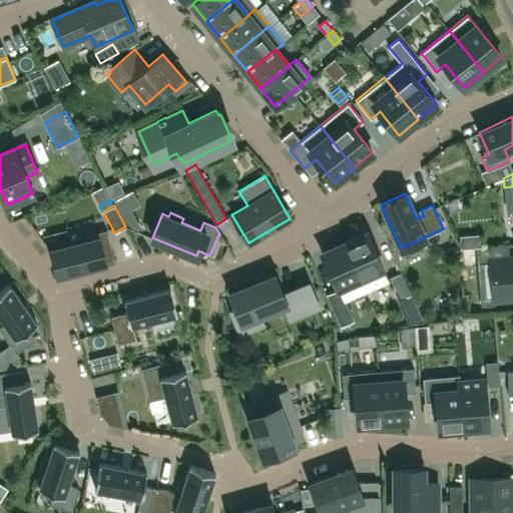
[(58,275),(114,260),(105,229),(77,237),(78,241),(51,248),(58,275)]
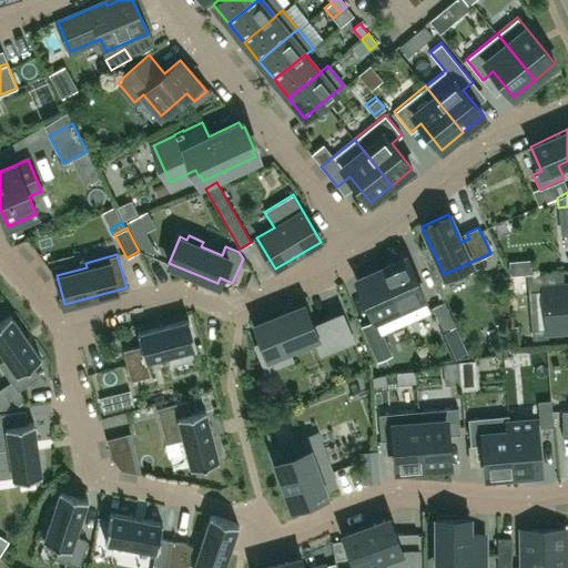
[(381,267),(405,321),(428,310),(405,257),(381,267)]
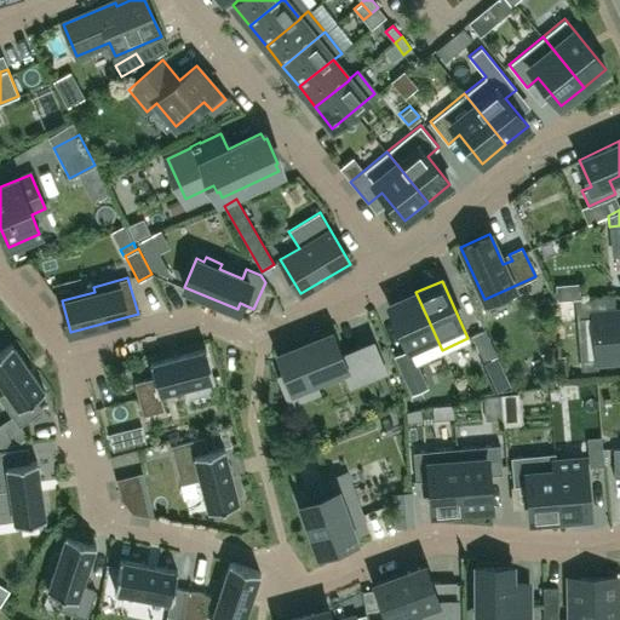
[(575,285),(555,286),(556,300),(577,298),(575,285)]
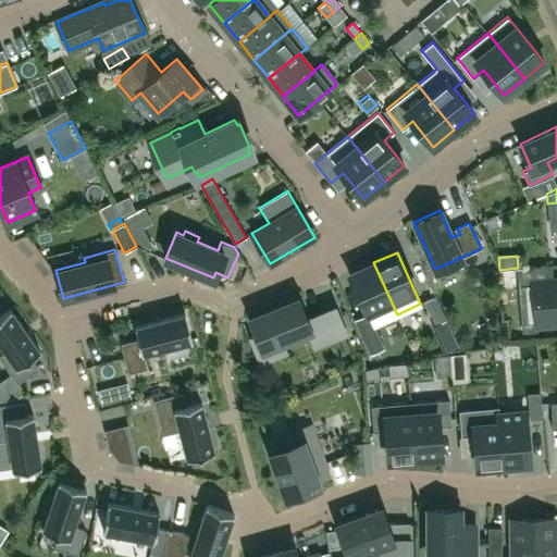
[(373,325),(397,314),(373,262),(349,273),(368,313),(373,325)]
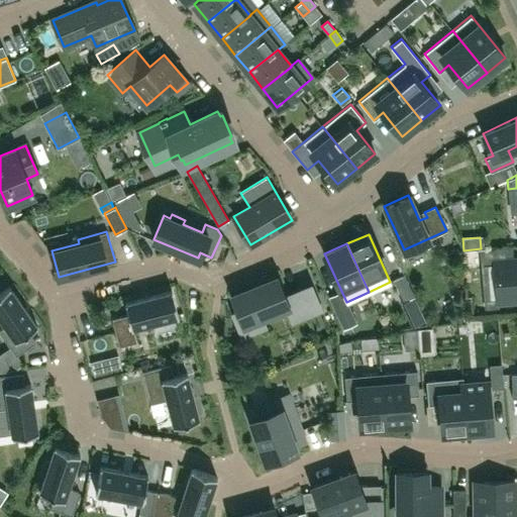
[(492,264),(491,249),(464,251),(466,266),(492,264)]
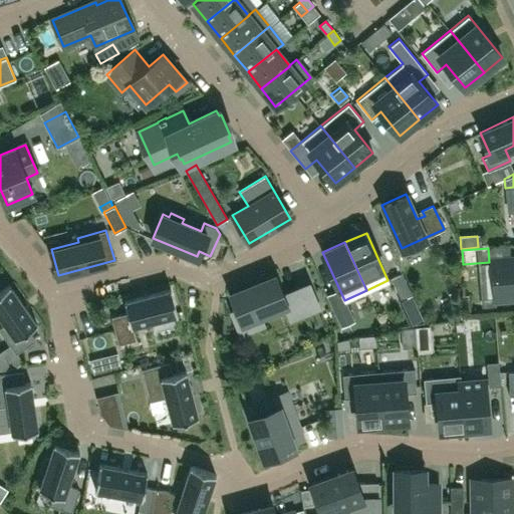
[(513,260),(510,260),(510,258),(492,260),(495,300),(513,298),(513,260)]
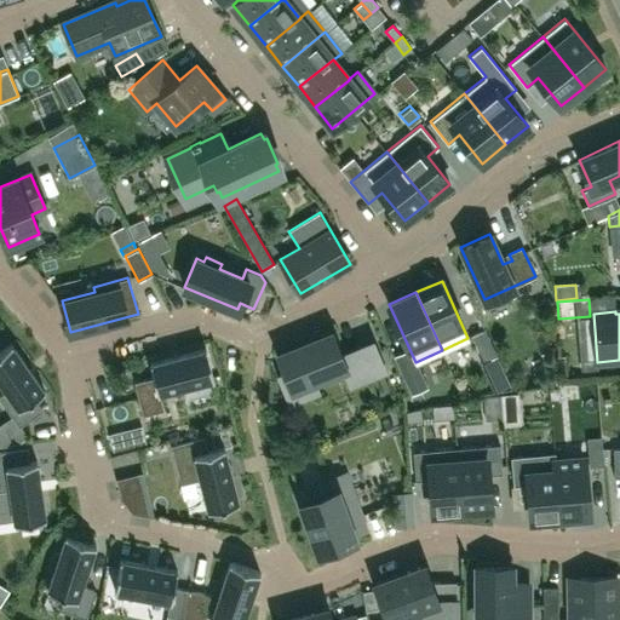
[(483,361),(497,355),(484,328),(471,334),(483,361)]
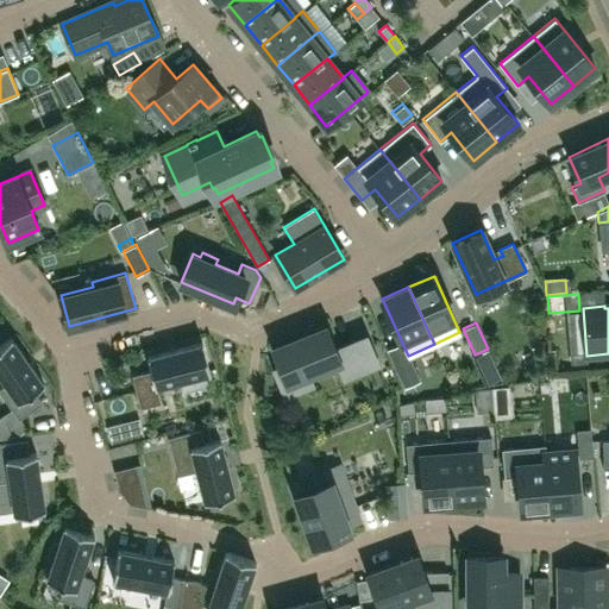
[(365,337),(334,349),(325,326),(272,349),(281,366),(275,369),(286,395),(311,384),(307,375),(338,362),(344,377),(376,364),(365,337)]
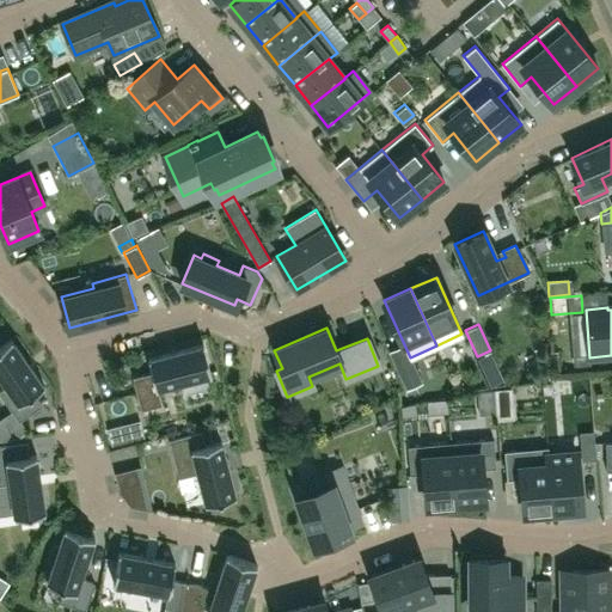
[(0,390),(0,393),(19,421),(42,404),(34,392),(44,386),(11,338),(0,346),(0,377),(6,386),(0,390)]
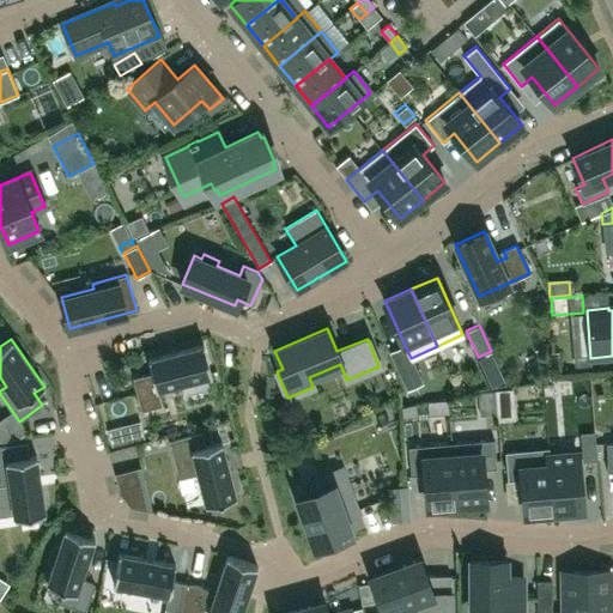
[(133,377),(141,410),(162,405),(157,388),(211,375),(204,345),(147,359),(151,372),(133,377)]
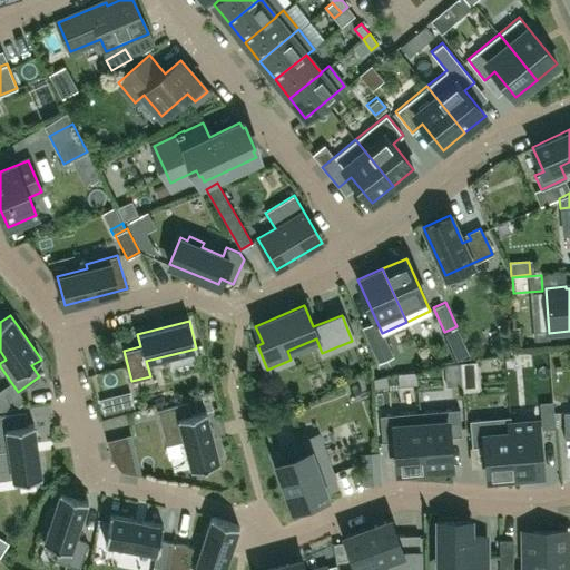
[(376,321),(361,327),(370,346),(385,340),(382,333),(376,321)]
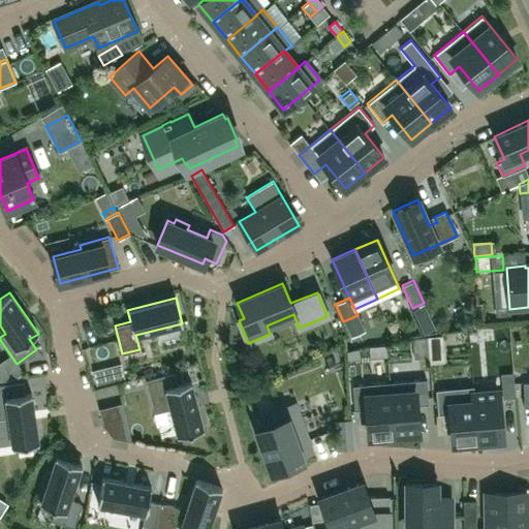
[(353,352),(380,347),(378,336),(351,341),(353,352)]
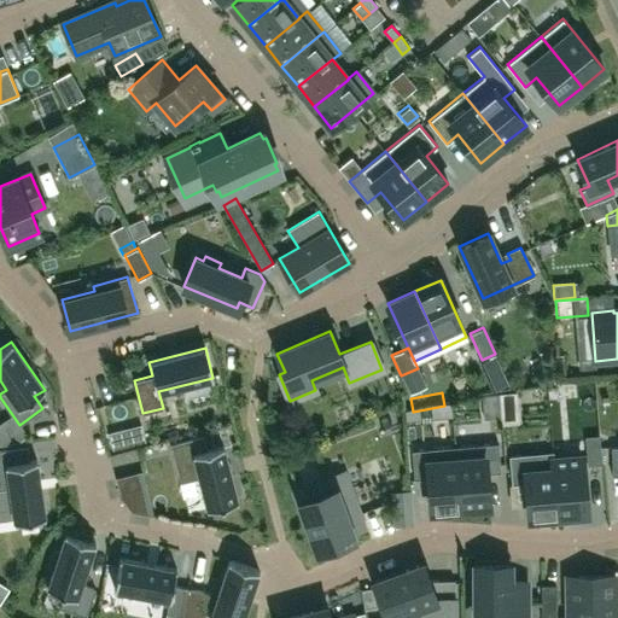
[(130,443),(127,429),(109,433),(114,449),(130,443)]
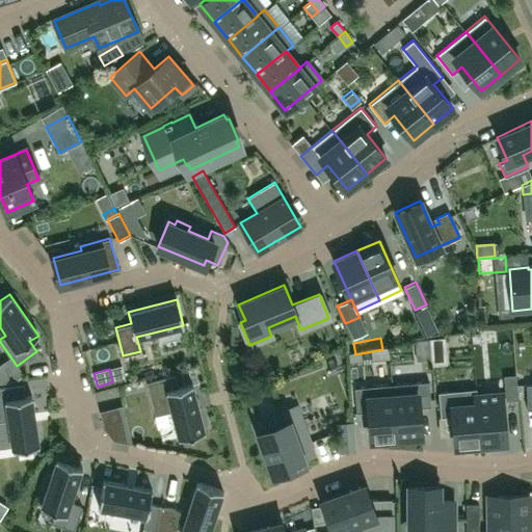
[(179,437),(205,431),(192,382),(178,387),(175,374),(147,381),(155,415),(171,410),(179,437)]
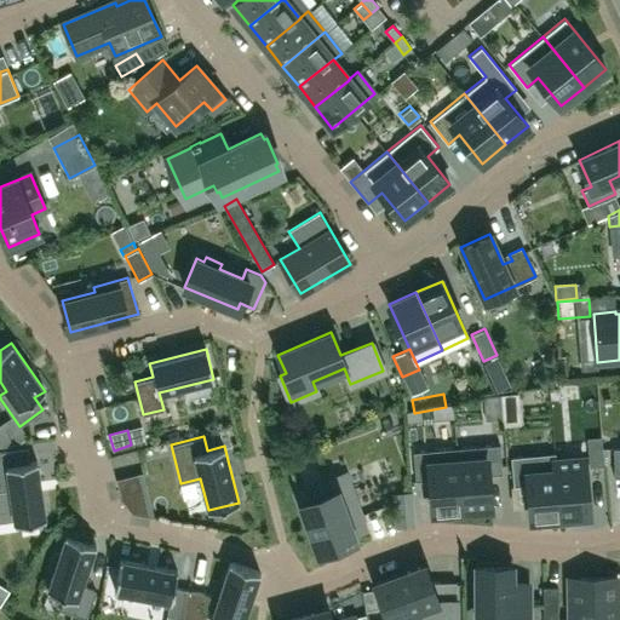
[(590,466),(603,465),(601,436),(586,437),(590,466)]
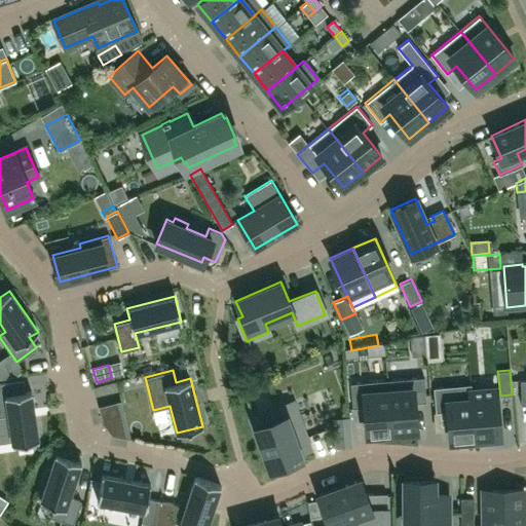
[(423,377),(386,380),(391,434),(416,431),(413,403),(425,402),(423,377)]
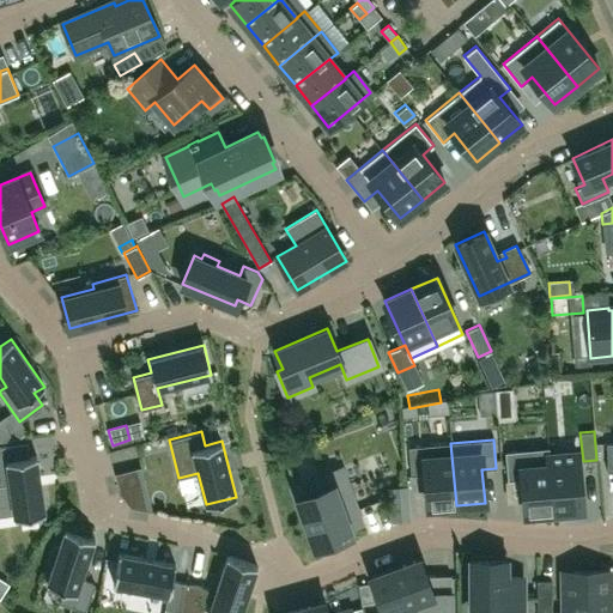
[(13,517),(44,513),(36,456),(29,456),(26,443),(0,445),(0,485),(8,484),(13,517)]
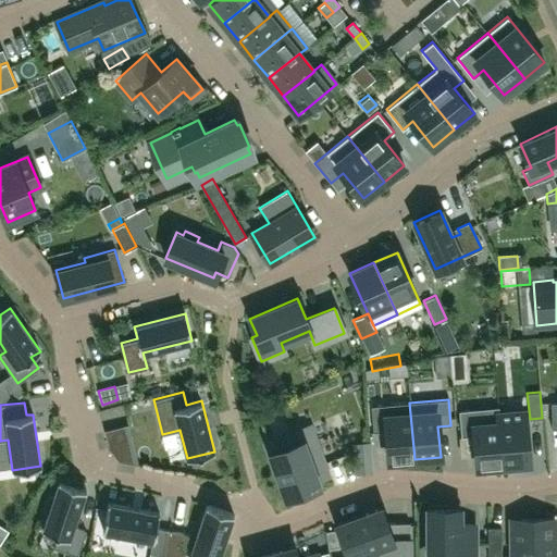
[(388,461),(415,459),(409,403),(371,406),(373,432),(385,431),(388,461)]
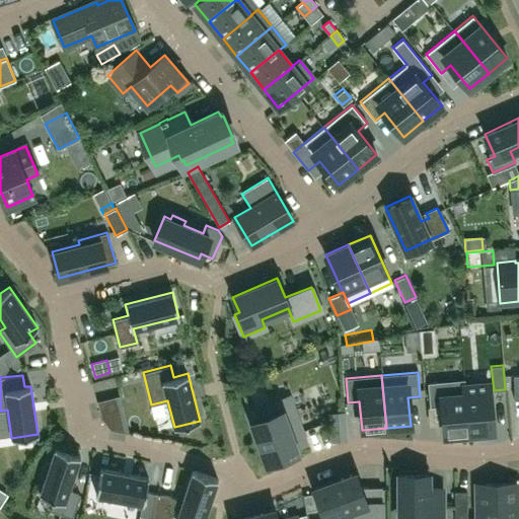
[(464,385),(465,385),(464,379),(427,382),(430,406),(442,405),(444,436),(468,434),(464,385)]
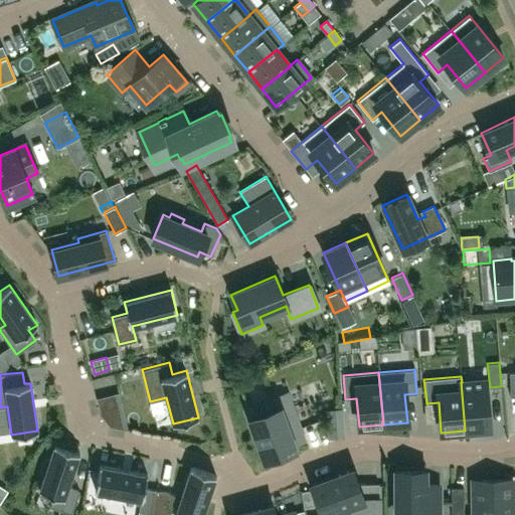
[(461,382),(465,431),(489,427),(485,380),(462,382),(461,382)]
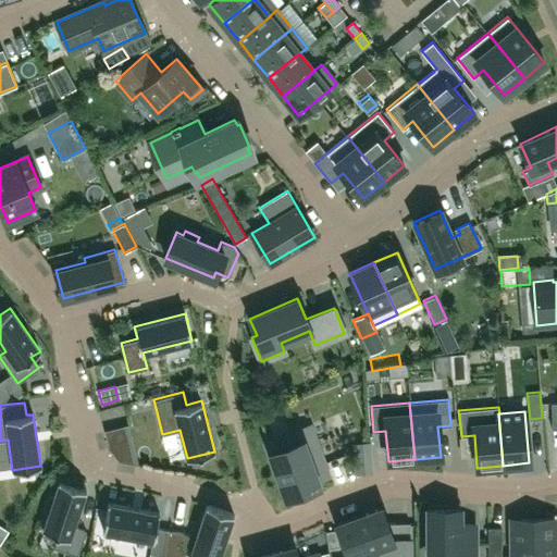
[(318,484),(314,474),(324,471),(316,446),(306,449),(298,430),(267,442),(286,495),(312,486),(318,484)]
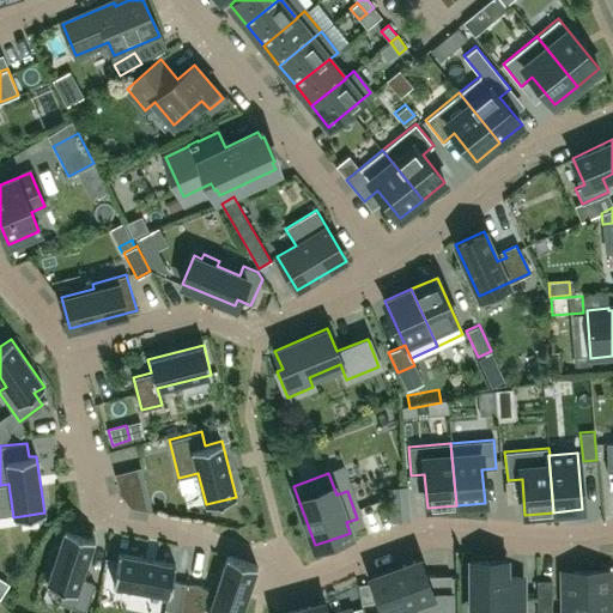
[(392,520),(408,519),(406,487),(389,489),(392,520)]
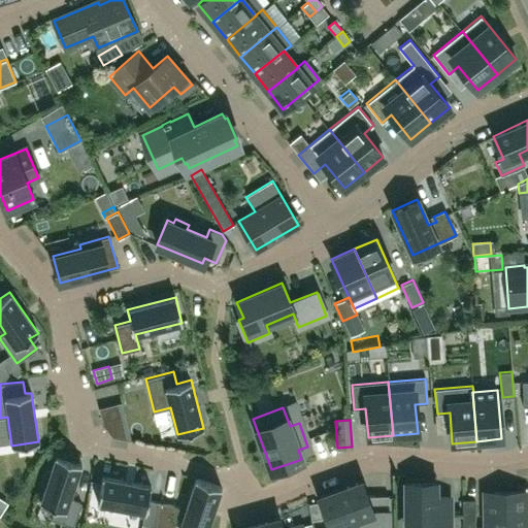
[(81,464),(56,456),(51,471),(46,469),(41,487),(45,488),(40,502),(56,507),(52,519),(74,526),(81,502),(70,499),(81,464)]
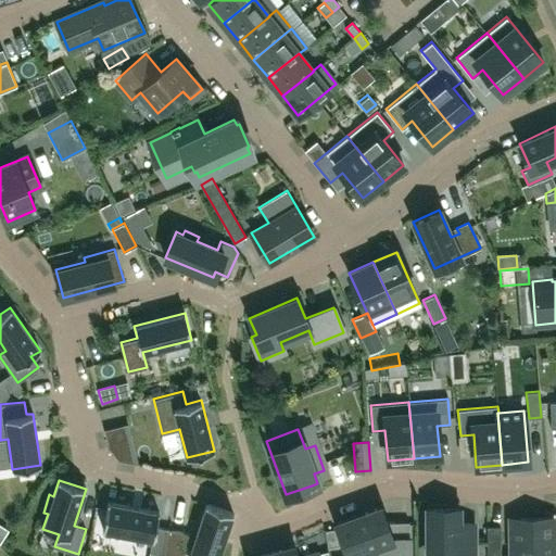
[(149,552),(164,555),(168,529),(155,527),(159,512),(108,502),(102,530),(152,539),(149,552)]
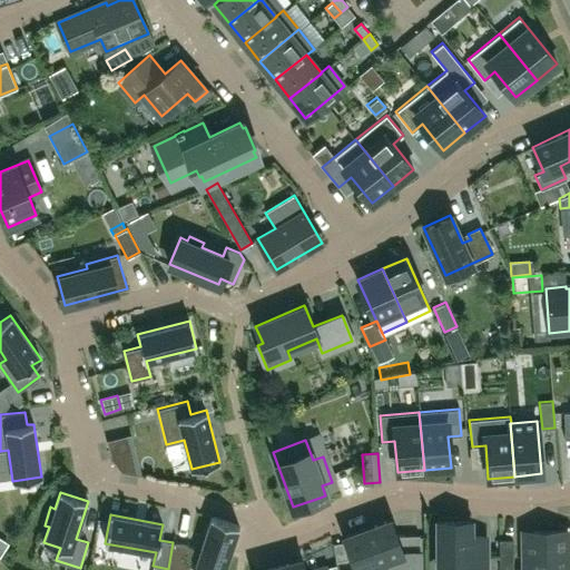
[(223,569),(229,554),(238,526),(212,517),(194,567),(204,569),(223,569)]
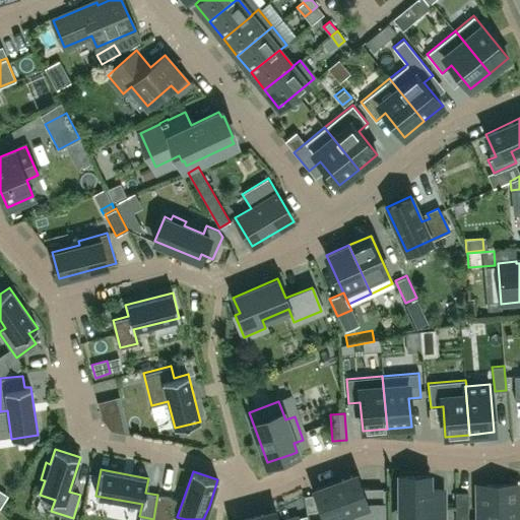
[(381,488),(361,488),(355,474),(315,490),(325,519),(348,511),(350,514),(349,519),(382,519),(383,519),(380,519),(380,503),(382,503),(382,502),(381,488)]
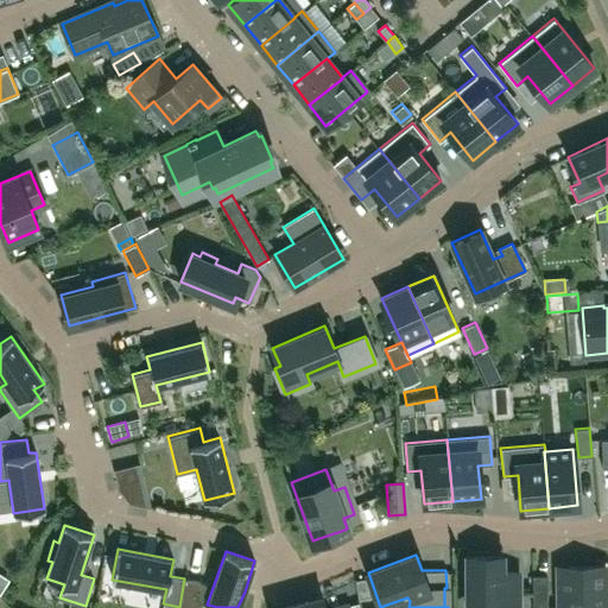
[(467,607),(500,607),(501,603),(518,603),(518,572),(501,572),(501,555),(467,556),(467,607)]
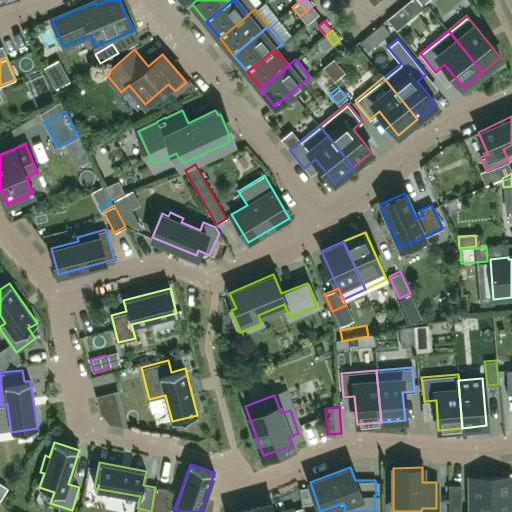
[(508,511),(509,477),(471,477),(470,511),(508,511)]
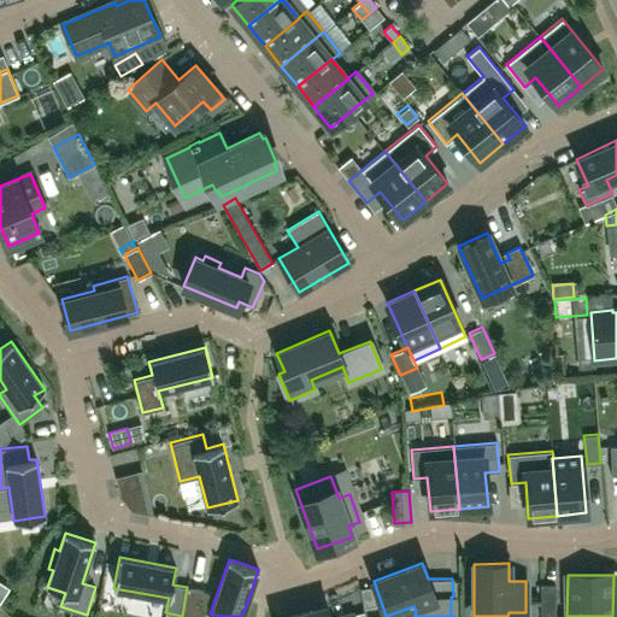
[(540,585),(540,616),(554,616),(554,585),(540,585)]
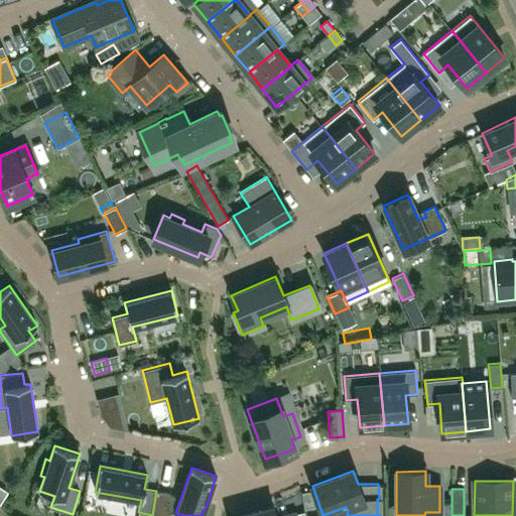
[(165,515),(170,494),(156,491),(152,515),(158,515),(165,515)]
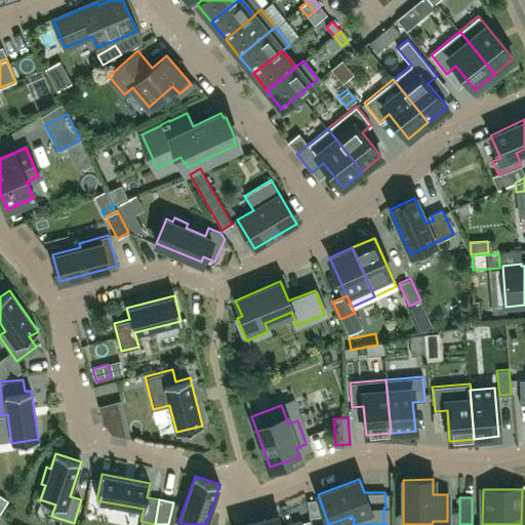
[(279,524),(277,516),(241,524),(310,524),(309,520),(299,522),(288,524),(279,524)]
